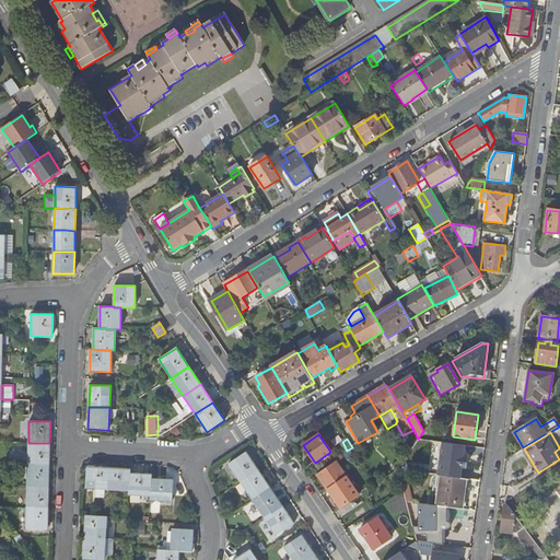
[(49,443),(28,443),(27,465),(48,465),(49,443)]
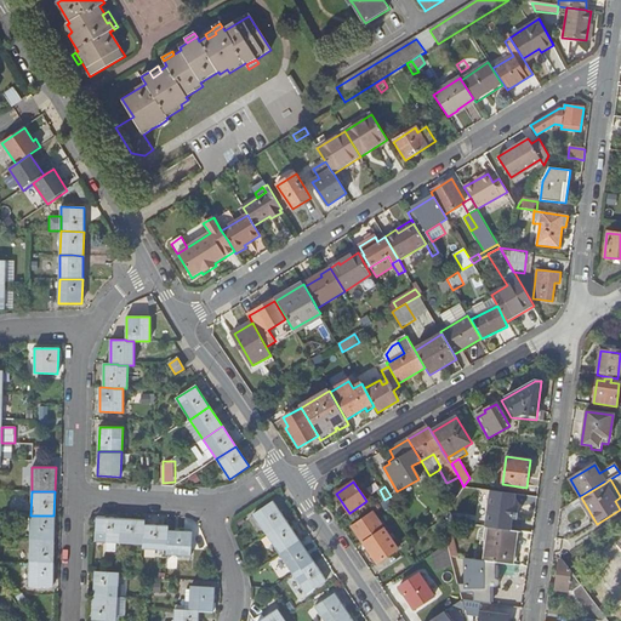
[(514,527),(514,530),(533,534),(534,527),(516,524),(519,497),(501,495),(497,524),(514,527)]
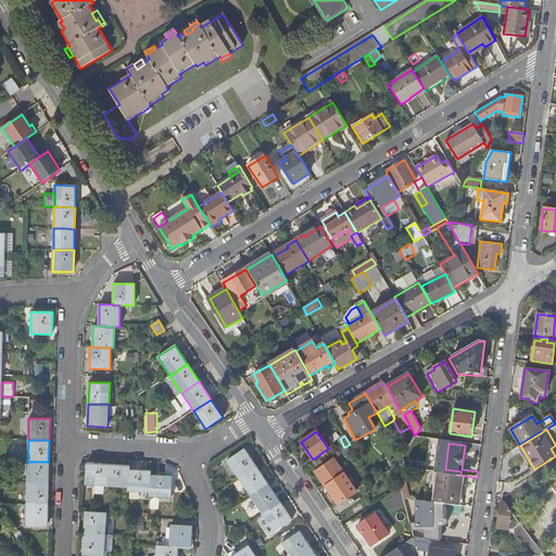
[(256,467),(244,449),(227,460),(239,479),(256,467)]
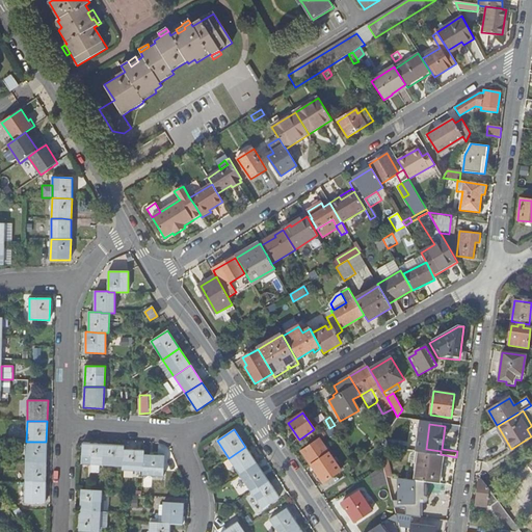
[(384,436),(378,446),(418,452),(419,452),(421,452),(423,442),(384,436)]
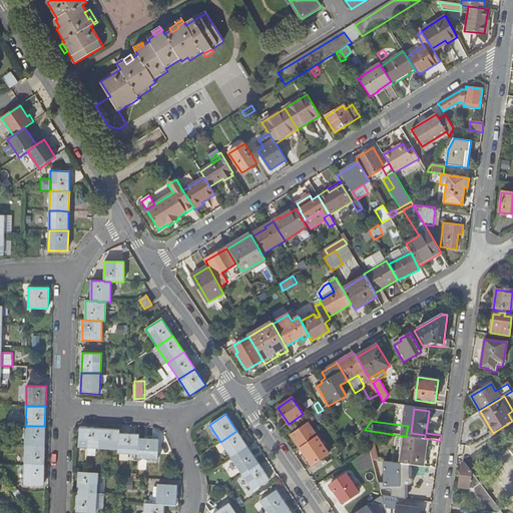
[(309,425),(292,436),(312,466),(329,455),(309,425)]
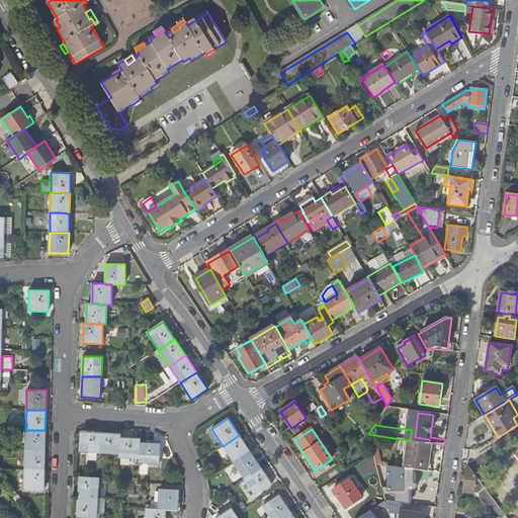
[(45,450),(45,430),(25,430),(25,449),(45,450)]
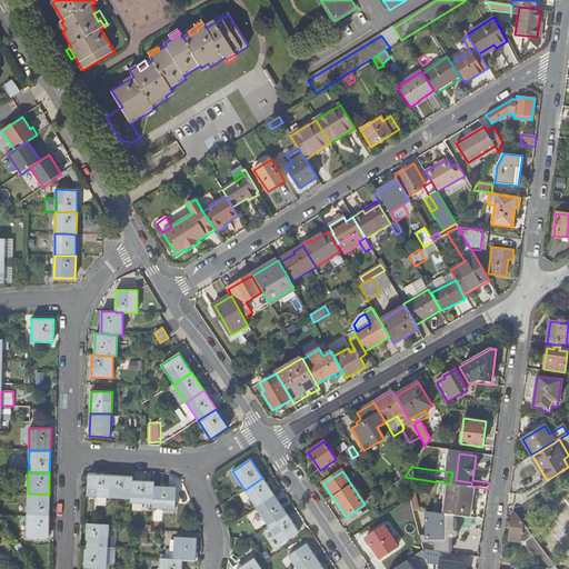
[(110,476),(88,475),(87,496),(109,497),(110,476)]
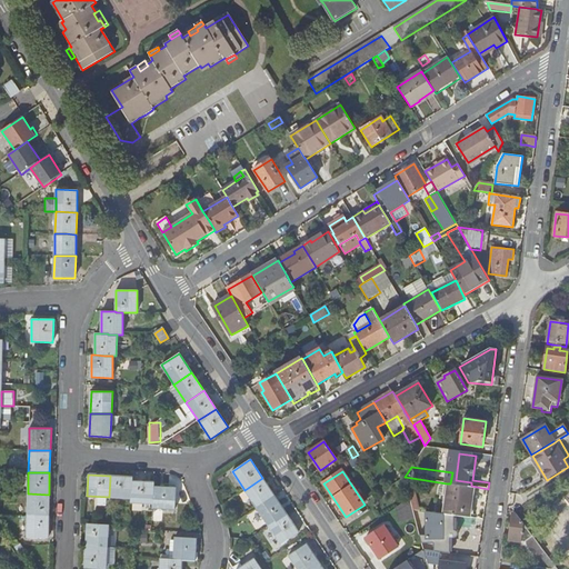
[(132,477),(110,476),(109,497),(131,498),(131,490),(132,490),(132,481),(132,477)]
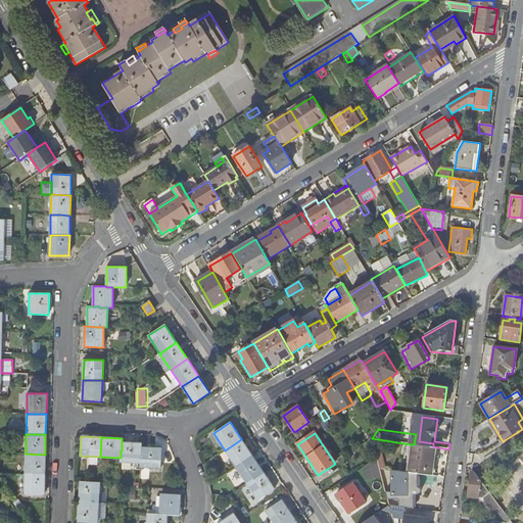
[(252,456),(241,439),(225,450),(236,467),(252,456)]
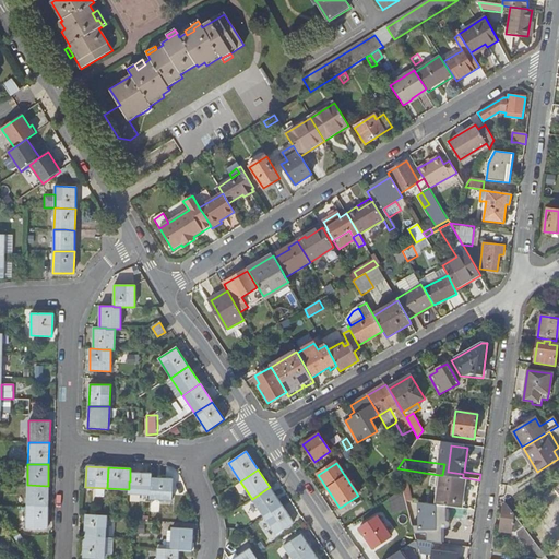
[(152,474),(130,473),(130,482),(129,482),(129,489),(129,494),(150,495),(151,487),(152,478),(152,474)]
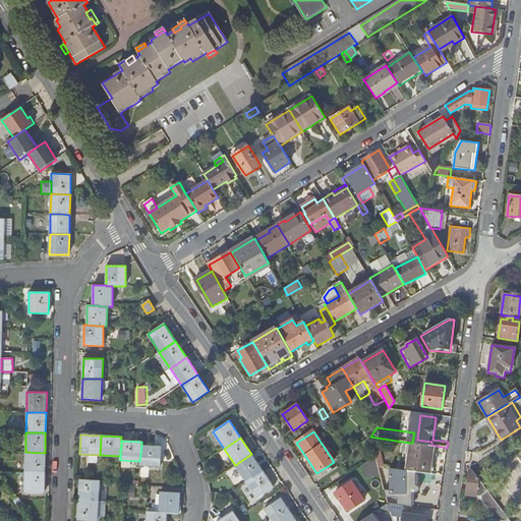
[(409,443),(406,470),(430,474),(431,465),(428,465),(431,445),(412,443),(410,443),(409,443)]
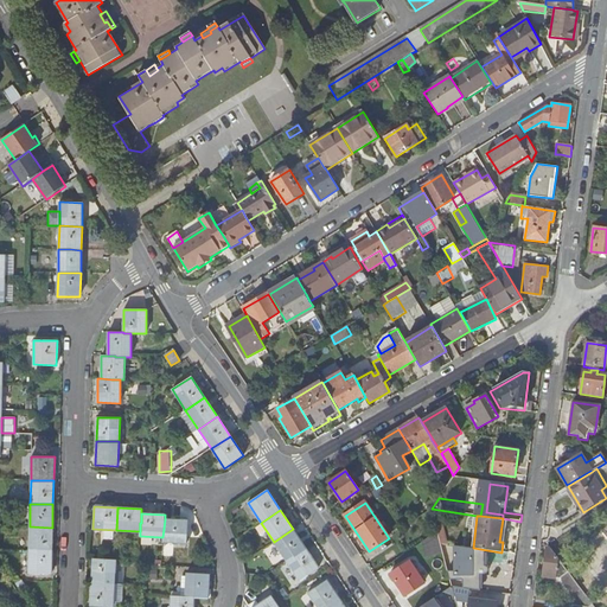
[(187,521),(165,519),(164,529),(163,537),(163,542),(186,543),(187,521)]
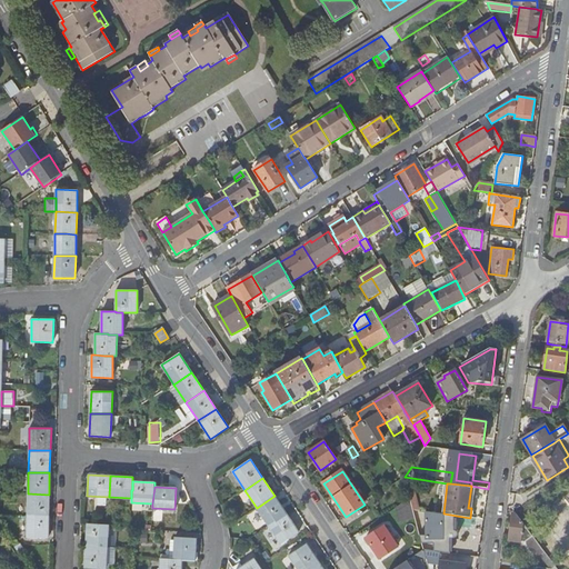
[(49,495),(28,493),(27,516),(49,516),(49,495)]
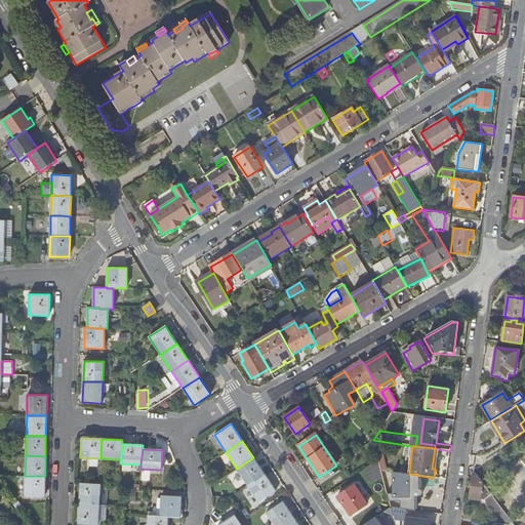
[(378,460),(380,471),(387,472),(382,455),(377,456),(378,460)]
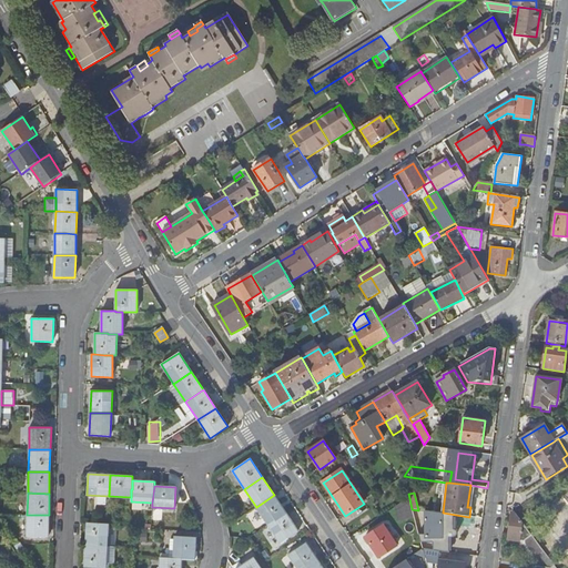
[(285,514),(274,495),(256,507),(269,526),(285,514)]
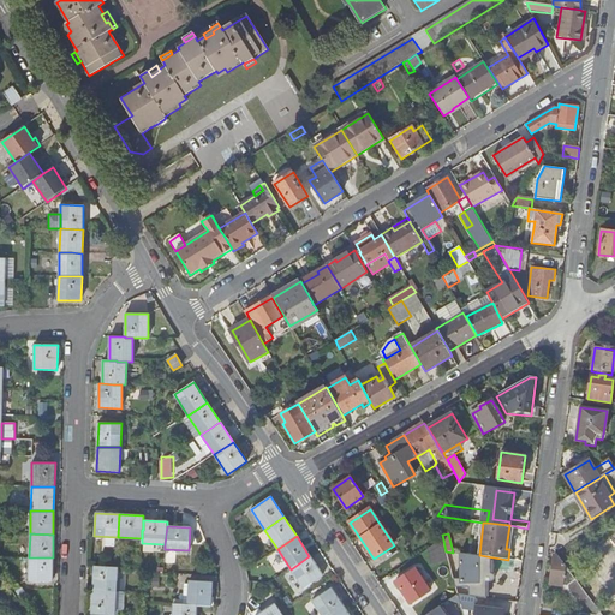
[(443,539),(430,548),(435,563),(448,561),(447,554),(446,551),(443,539)]
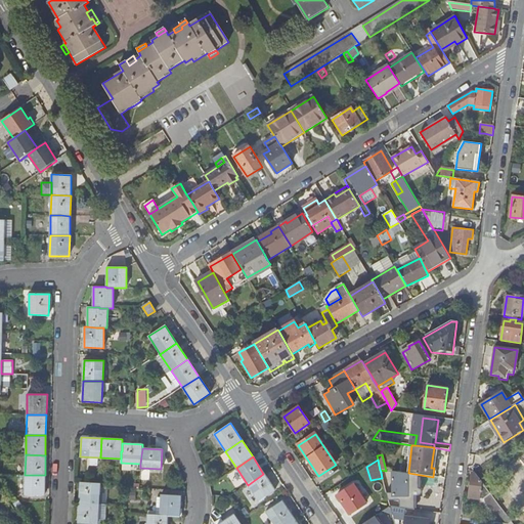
[(408,473),(391,471),(393,496),(408,494),(408,473)]
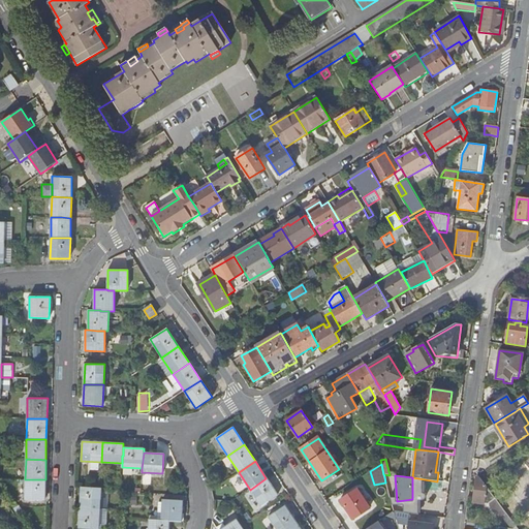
[(278,496),(266,478),(250,490),(261,506),(278,496)]
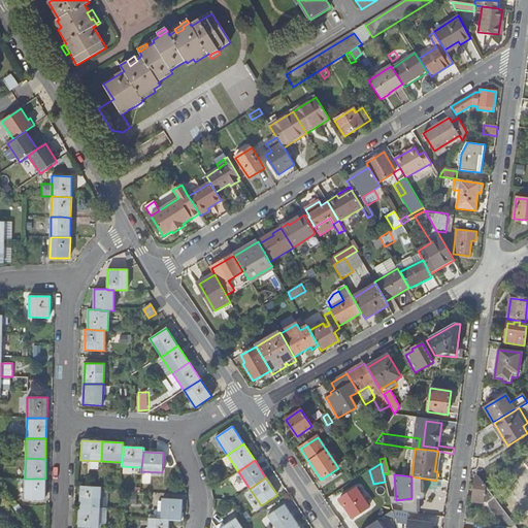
[(516,527),(479,477),(475,477),(472,501),(488,503),(498,516),(501,515),(504,520),(510,527),(498,526),(497,527),(516,527)]
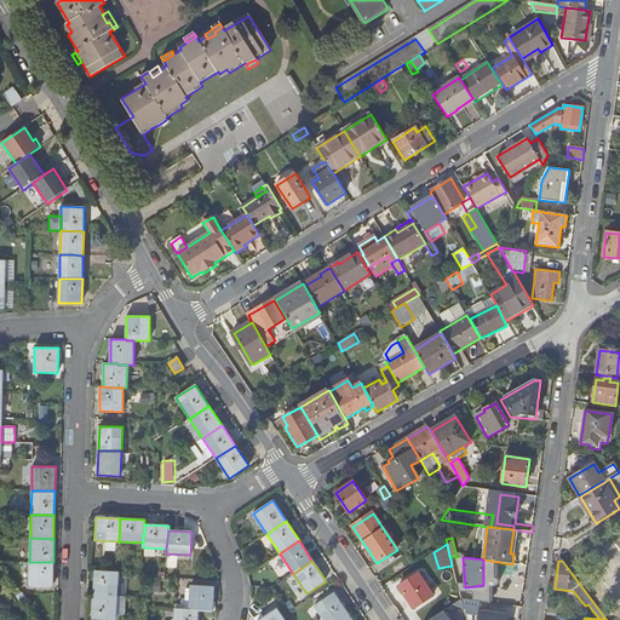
[(53,562),(29,562),(29,586),(52,586),(53,562)]
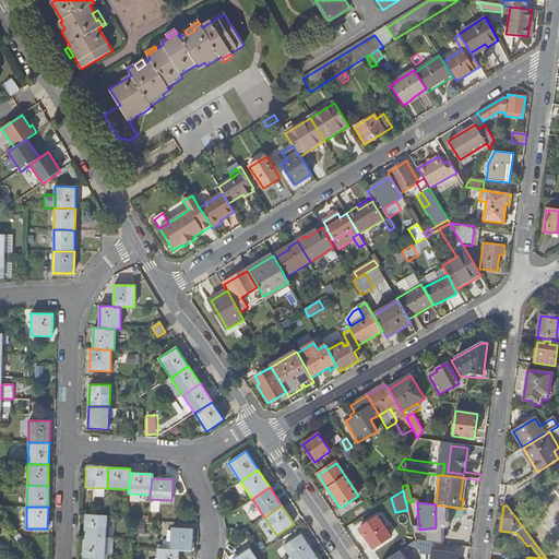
[(106,537),(107,515),(86,514),(84,536),(106,537)]
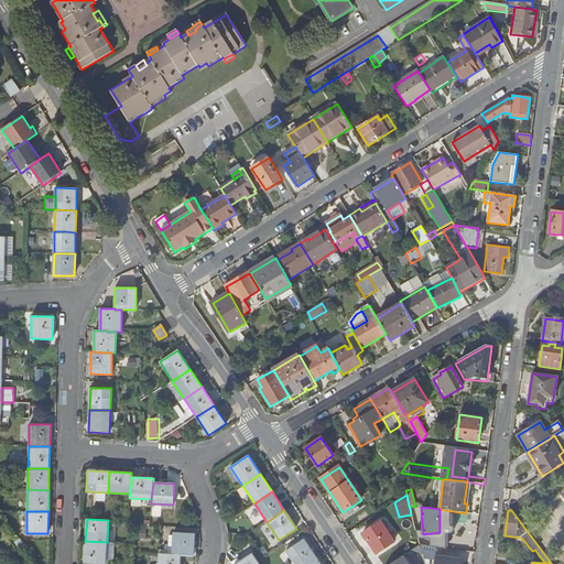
[(380,522),(364,533),(377,554),(394,543),(380,522)]
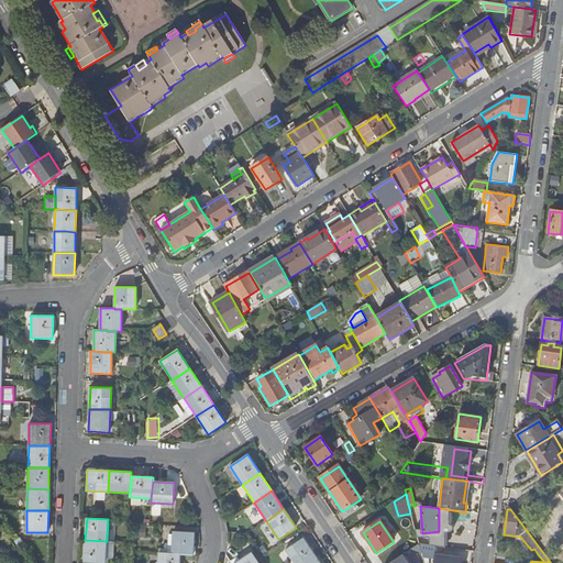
[(173,553),(179,554),(194,555),(195,533),(174,532),(173,553)]
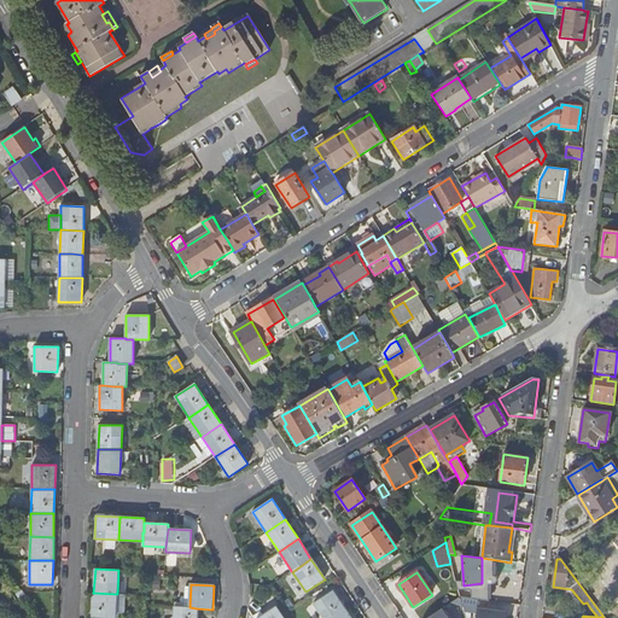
[(448,592),(453,602),(460,598),(458,587),(448,592)]
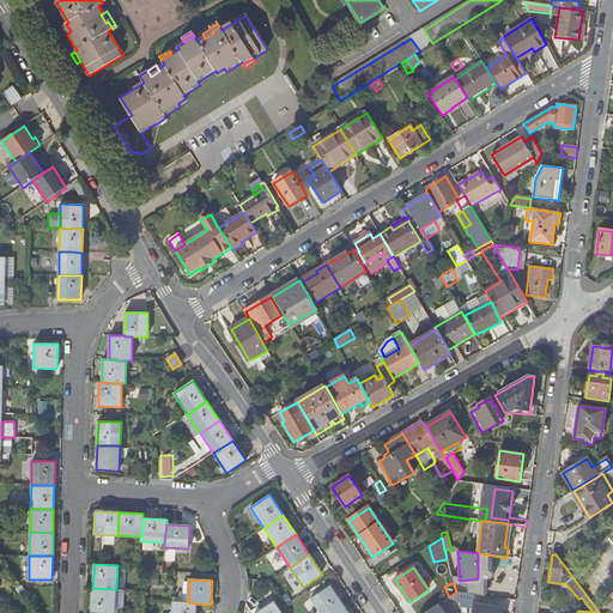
[(477,584),(454,584),(456,593),(478,595),(477,584)]
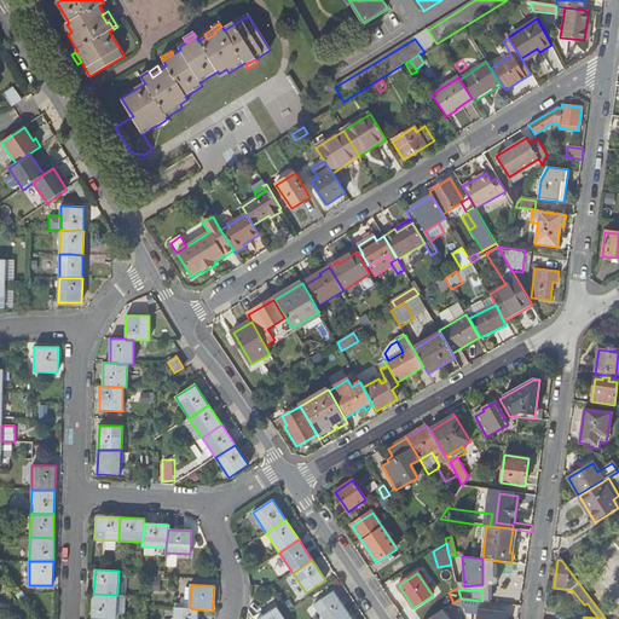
[(347,612),(334,591),(314,605),(323,618),(336,618),(337,618),(336,618),(347,612)]
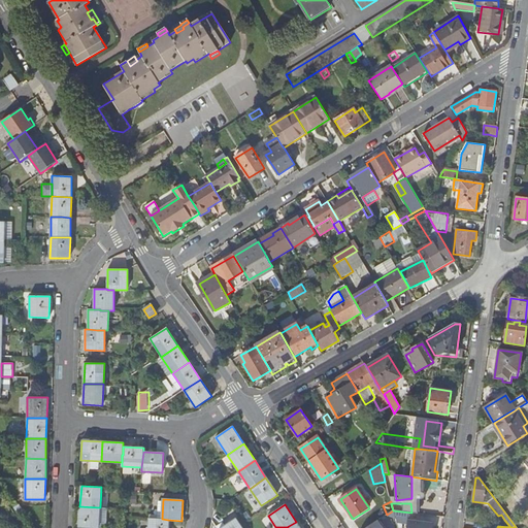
[(97,527),(98,527),(100,507),(79,506),(78,527),(97,527)]
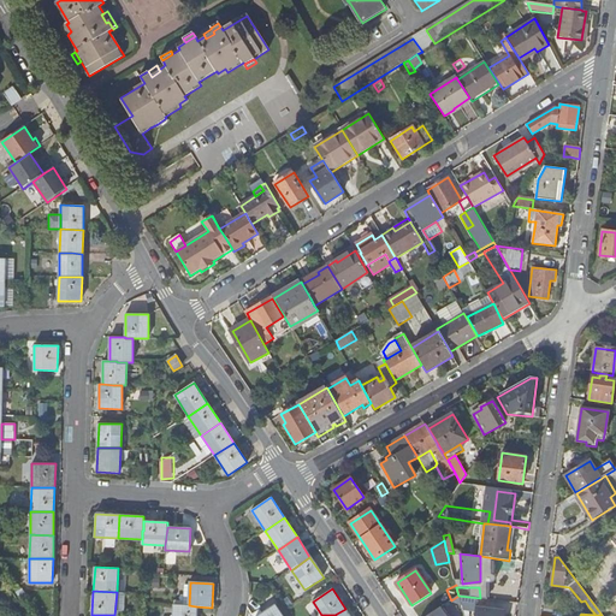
[(189,605),(173,605),(172,615),(195,615),(196,606),(189,605)]
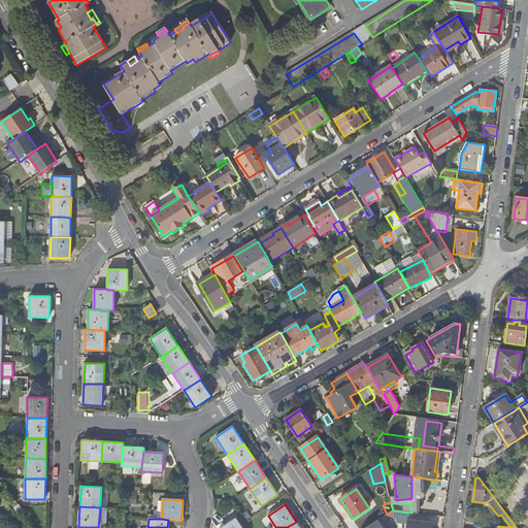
[(242,527),(236,519),(221,527),(242,527)]
